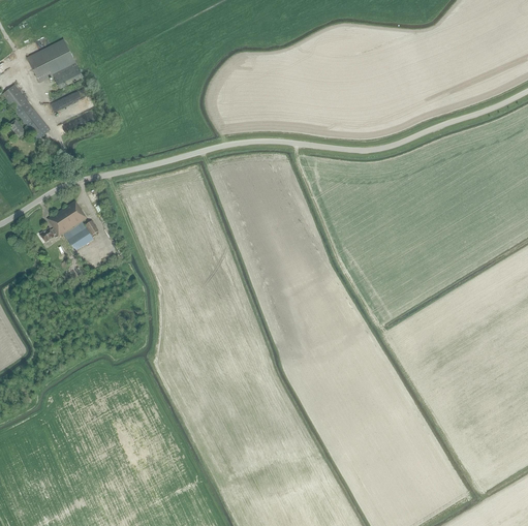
[(38,81),(75,62),(62,36),(26,55),(38,81)]
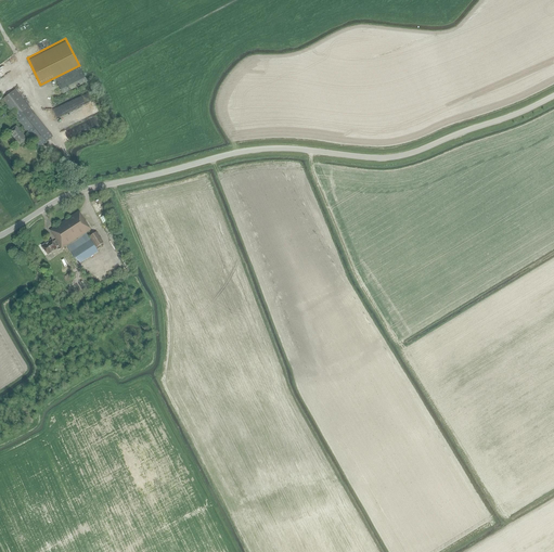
[(38,144),(51,133),(35,113),(28,104),(14,87),(0,98),(29,133),(38,144)]
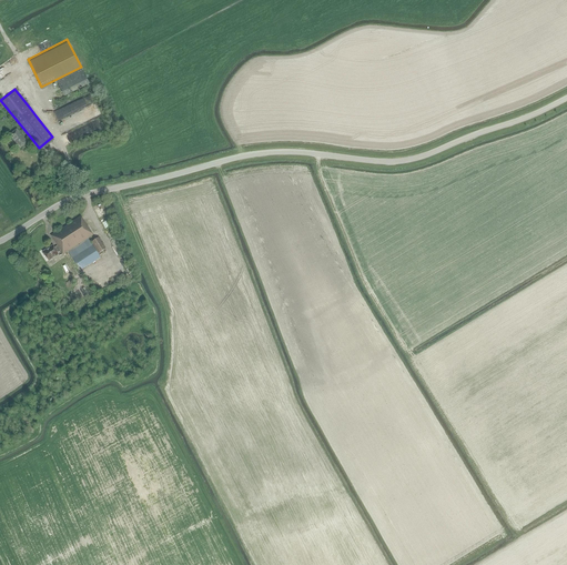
[(84,123),(87,131),(101,125),(98,118),(84,123)]
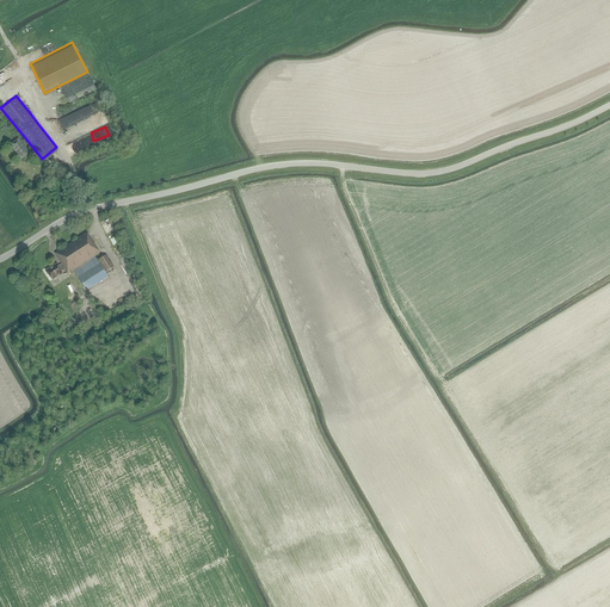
[(20,156),(29,149),(17,136),(10,142),(20,156)]
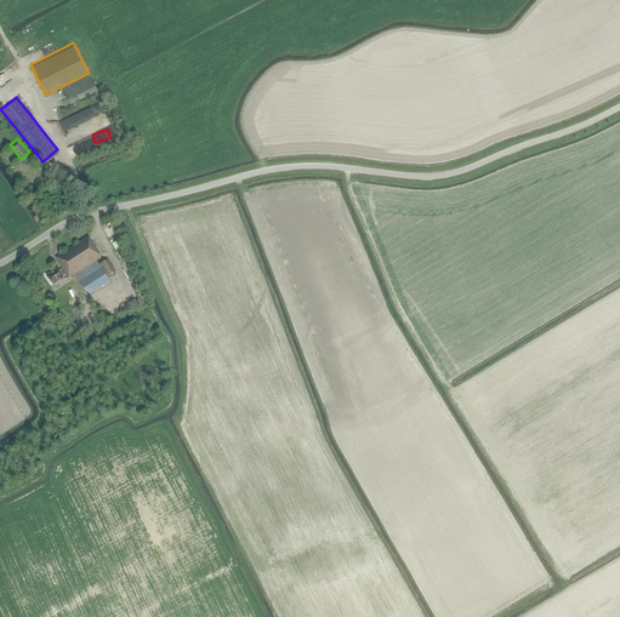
[(68,274),(101,253),(87,233),(55,253),(62,264),(58,267),(57,264),(55,266),(53,266),(53,267),(46,272),(46,273),(46,274),(47,275),(49,275),(52,281),(62,274),(63,275),(67,273),(68,274)]
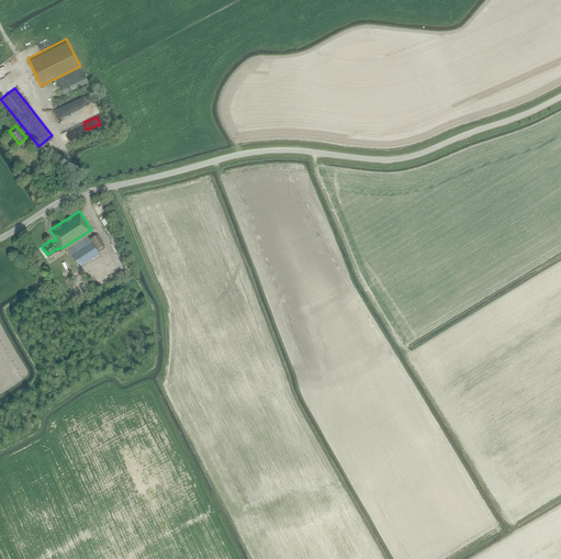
[(97,247),(103,243),(97,232),(89,236),(97,247)]
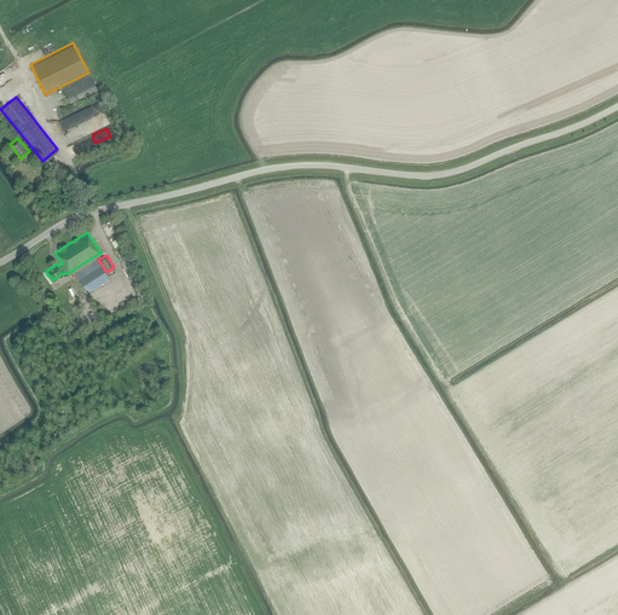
[(86,291),(108,277),(94,256),(73,271),(86,291)]
